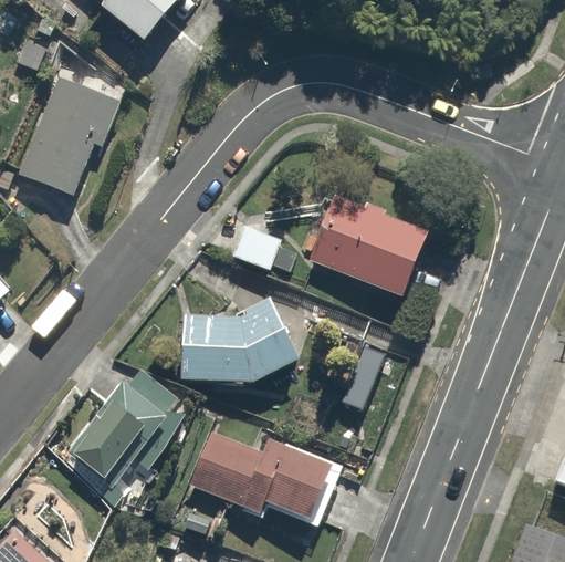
[(95,0),(145,43),(157,28),(181,0),(95,0)]
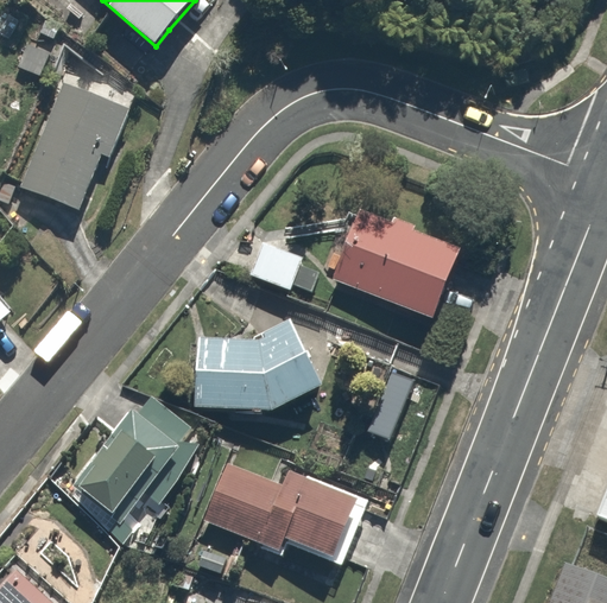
[(131,107),(58,80),(19,183),(80,207),(99,154),(111,159),(131,107)]
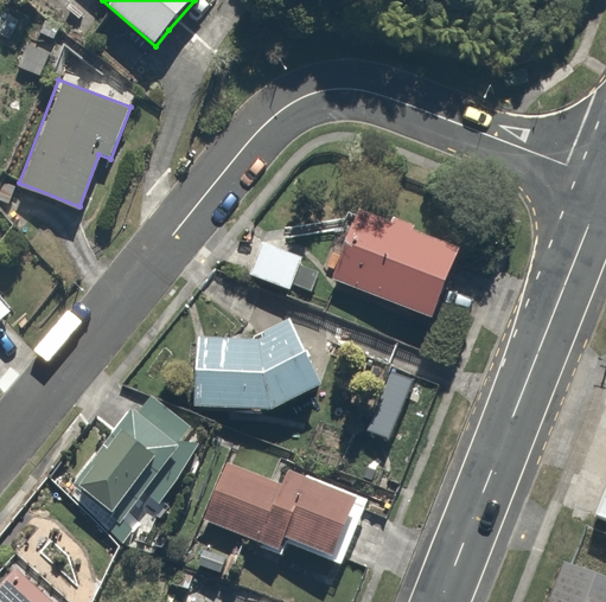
[(463,254),(358,210),(330,277),(434,321),(463,254)]
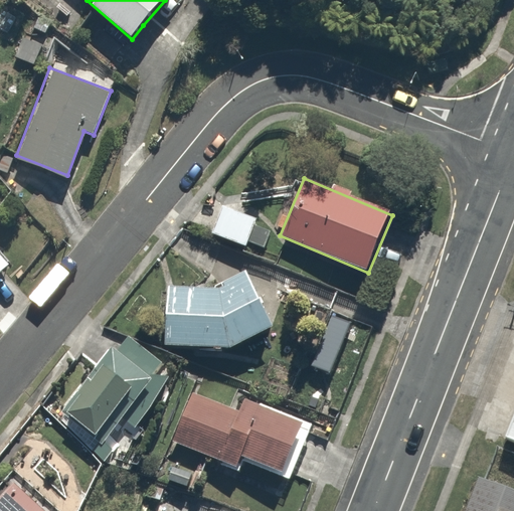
[(260,216),(219,200),(207,229),(247,245),(260,216)]
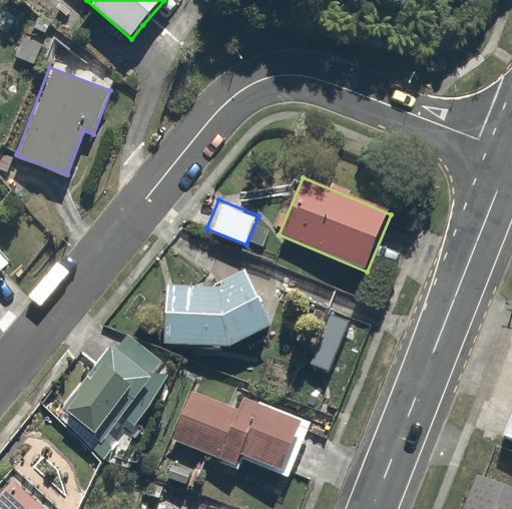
[(0,278),(13,267),(0,249),(0,278)]
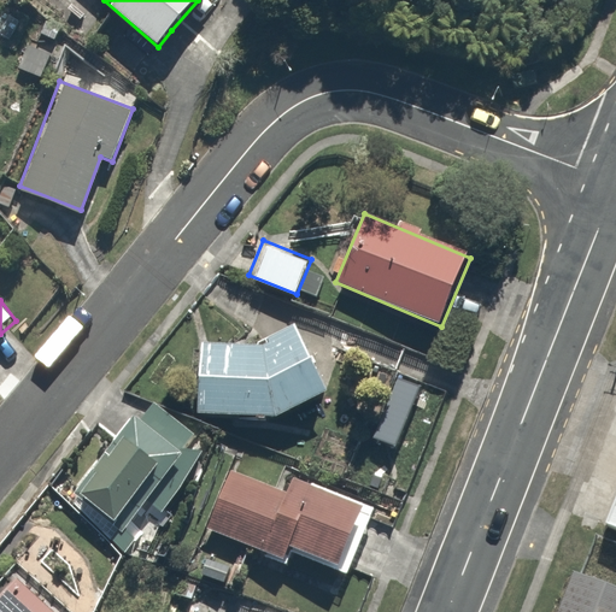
[(256,341),(199,343),(197,412),(273,415),(327,390),(298,323),(256,341)]
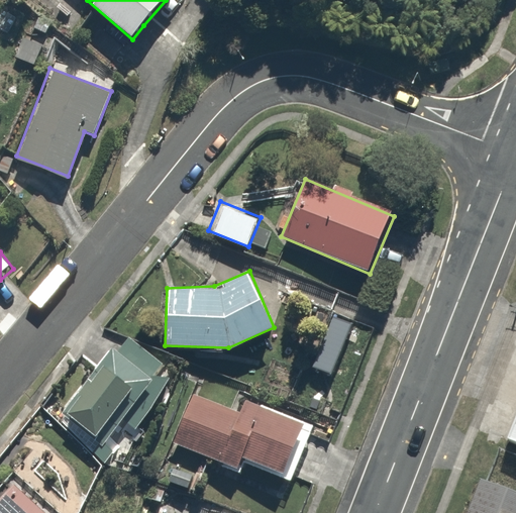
[(166,360),(130,334),(68,419),(103,445),(166,360)]
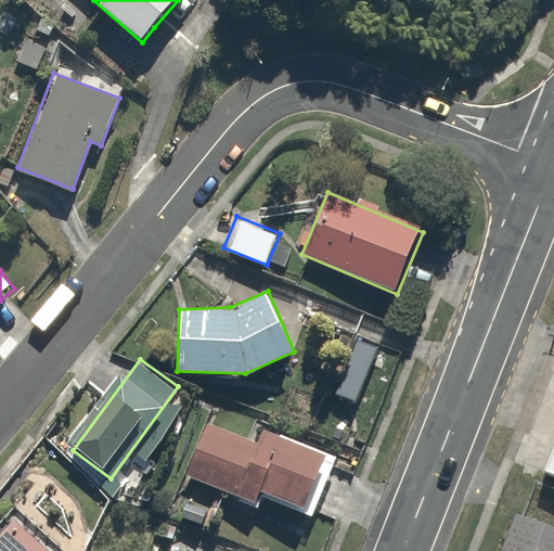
[(553,373),(551,372),(513,473),(553,488),(553,373)]
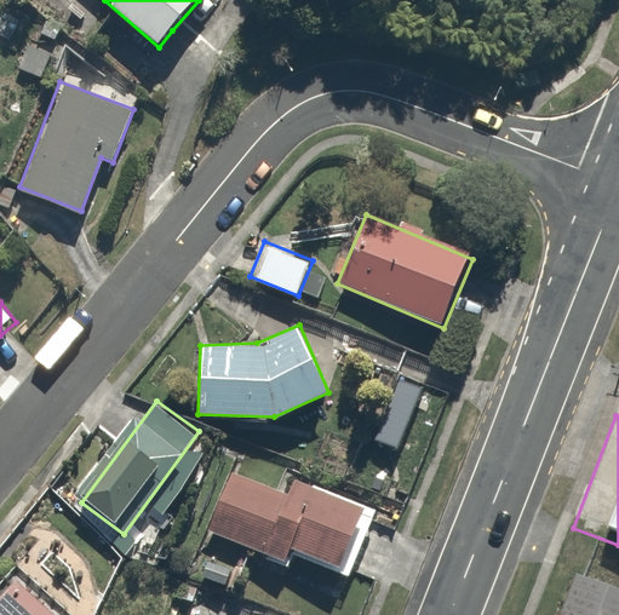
[(230,470),(204,532),(291,569),(297,556),(349,578),(378,509),(298,475),(290,495),(230,470)]
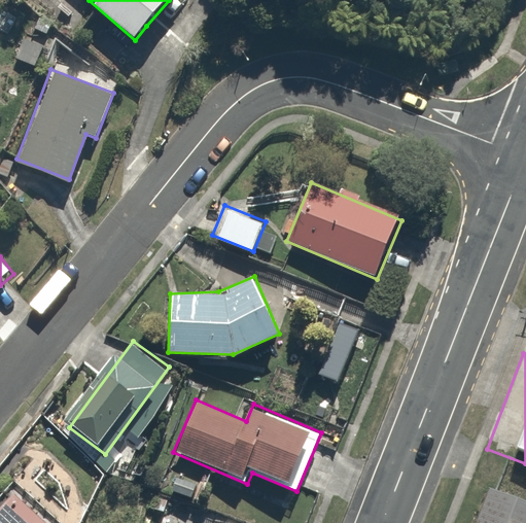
[(206,477),(181,465),(171,487),(197,498),(206,477)]
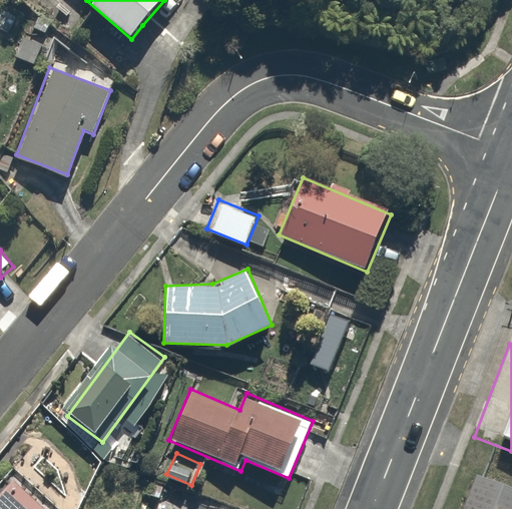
[(511,508),(511,486),(475,472),(460,508),(511,508)]
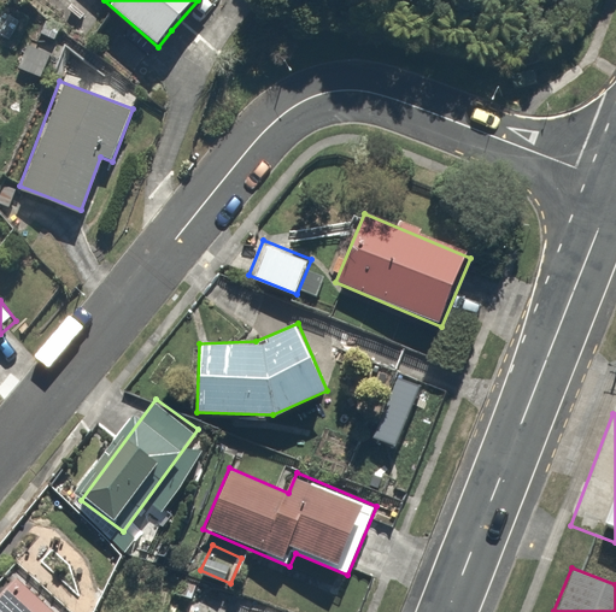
[(0,611),(57,611),(21,576),(0,595),(0,611)]
